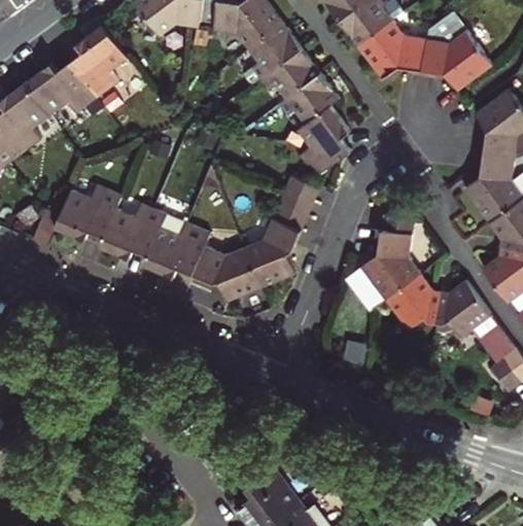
[(175,24),(196,28),(199,0),(183,0),(135,0),(134,1),(159,35),(175,24)]
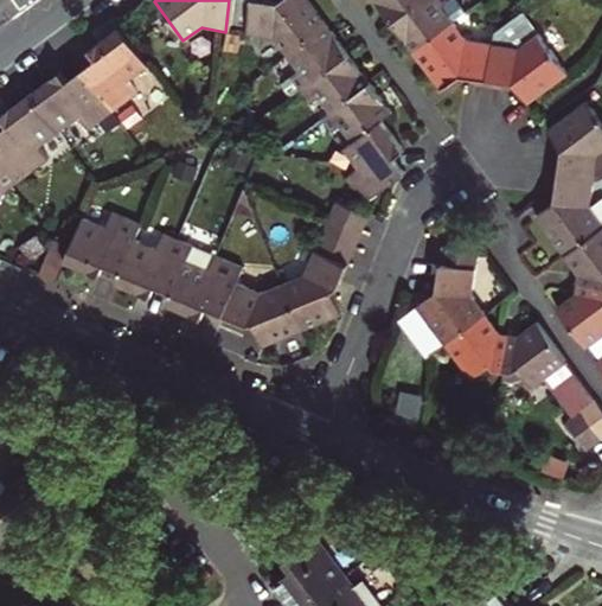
[(243,34),(248,0),(229,0),(225,32),(243,34)]
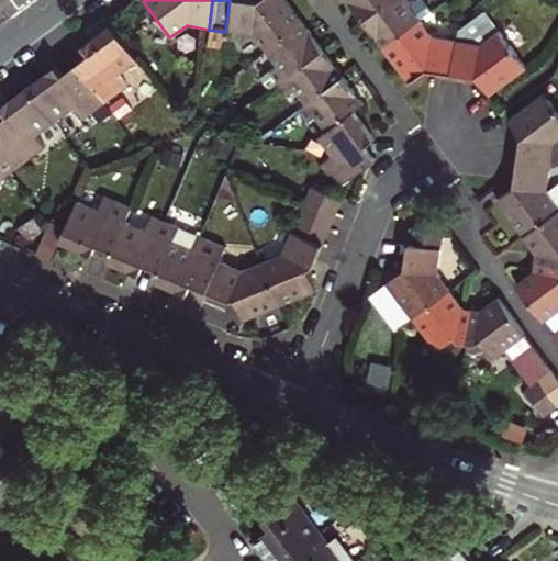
[(253,35),(265,53),(303,24),(285,0),(265,0),(266,2),(256,8),(250,8),(252,1),(244,0),(230,0),(225,32),(253,35)]
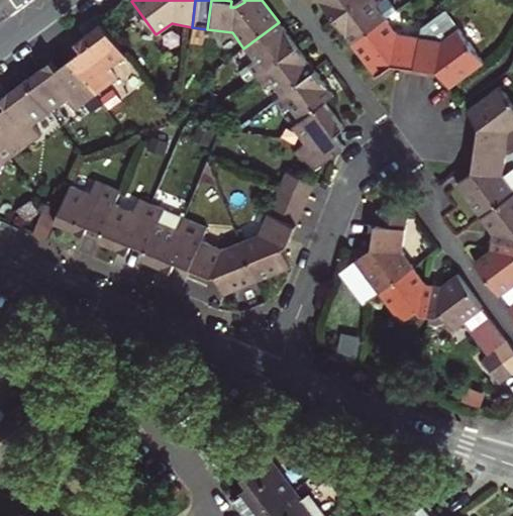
[(316,0),(332,21),(362,0),(316,0)]
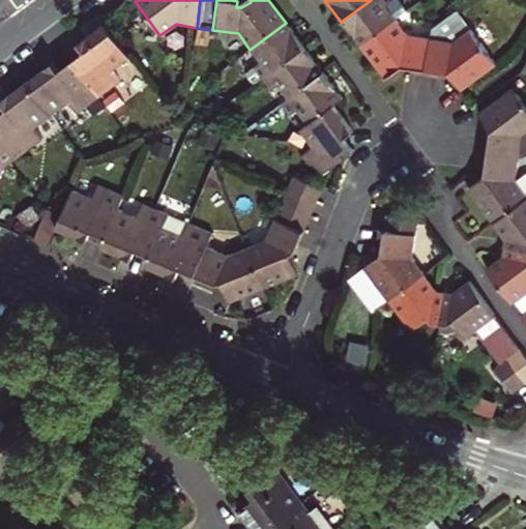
[(371,0),(341,22),(360,49),(396,22),(385,8),(387,0),(371,0)]
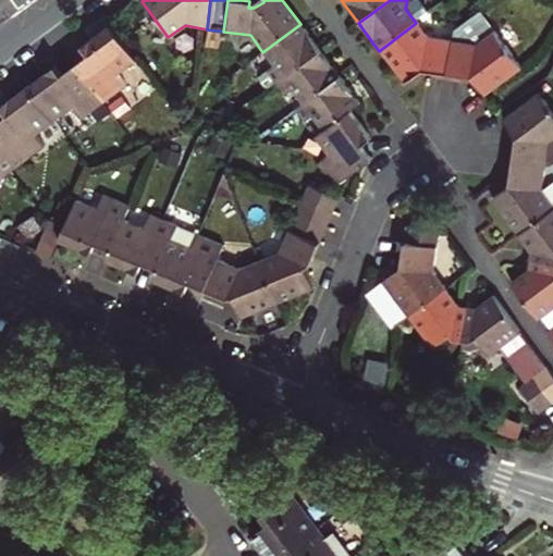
[(453,36),(452,40),(444,73),(464,77),(466,72),(470,72),(477,81),(474,84),(483,97),(520,70),(480,15),(453,36)]
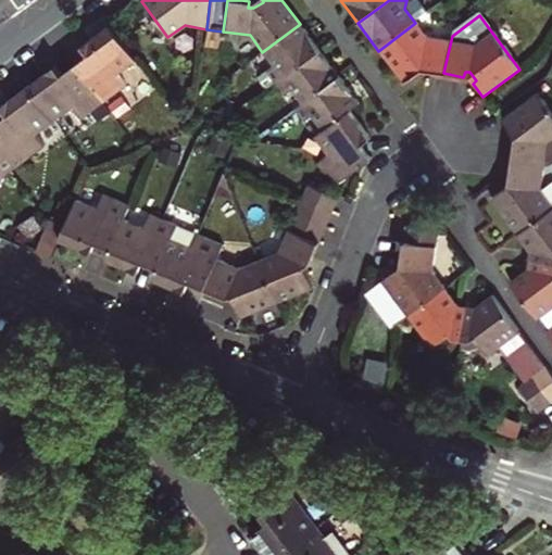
[(426,37),(415,23),(378,51),(402,83),(415,74),(413,72),(421,63),(426,64),(425,70),(443,73),(451,40),(426,37)]
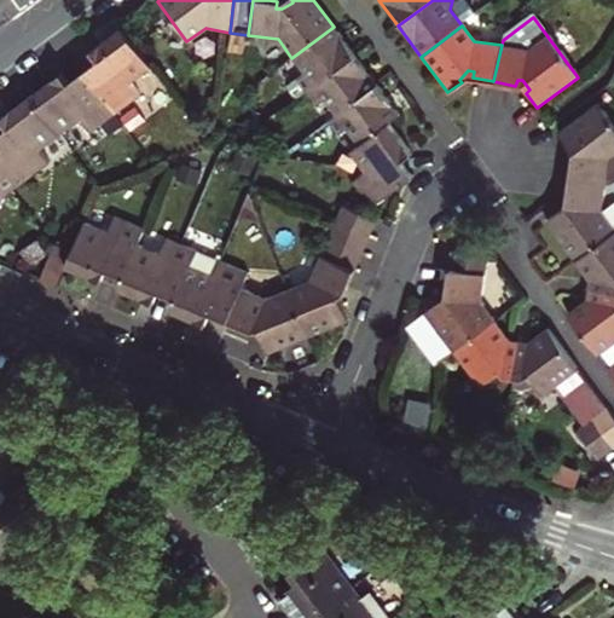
[(334,27),(291,58),(302,74),(295,80),(305,93),(355,56),(334,27)]
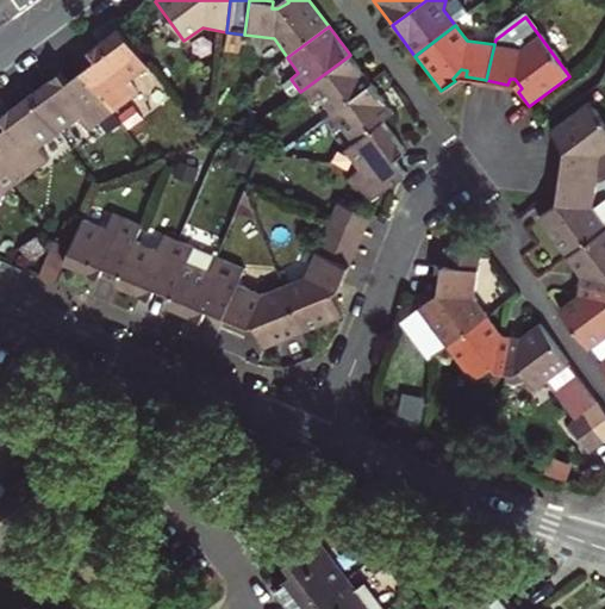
[(95,58),(79,70),(111,112),(135,93),(129,81),(147,67),(118,29),(89,49),(95,58)]
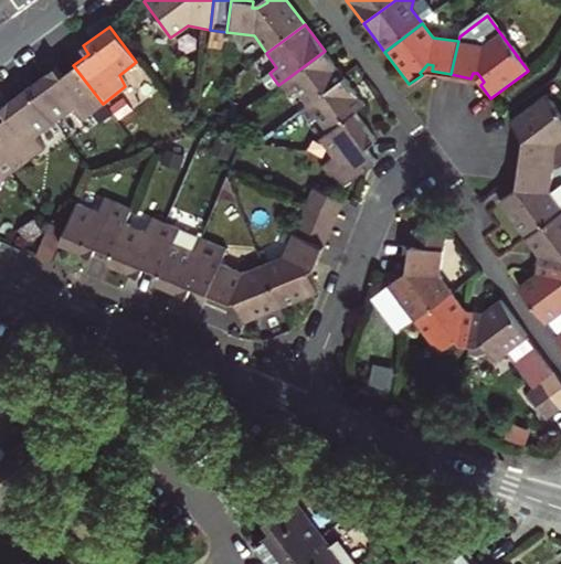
[(305,106),(345,77),(325,51),(278,85),(287,98),(296,93),(305,106)]
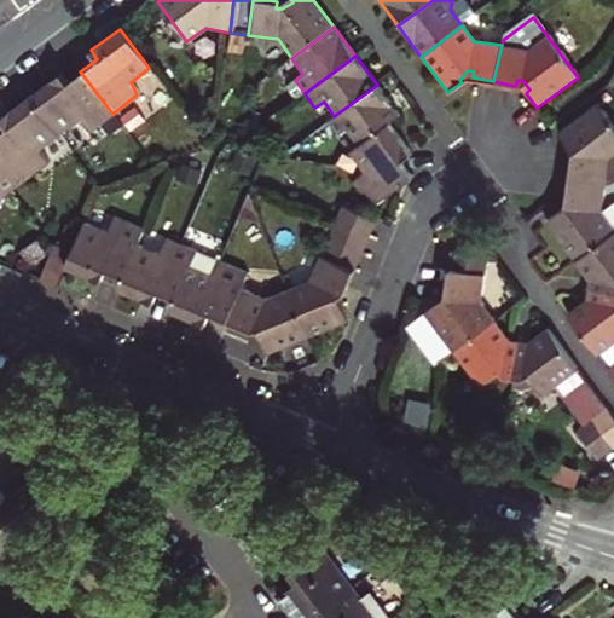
[(29,96),(58,136),(79,121),(87,132),(113,114),(80,71),(68,81),(61,71),(29,96)]
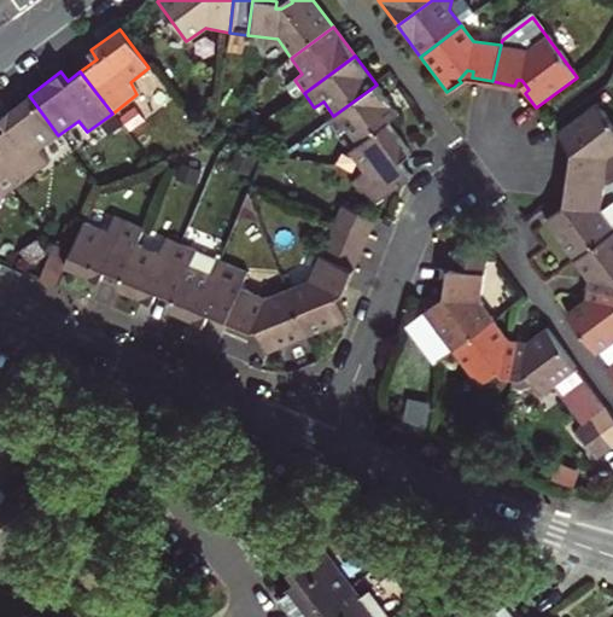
[(398,114),(377,85),(333,116),(326,122),(336,137),(345,131),(355,145),(387,122),(398,114)]
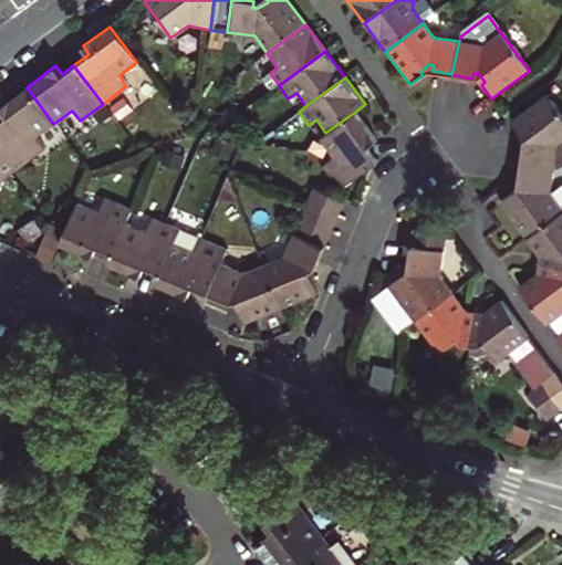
[(0,137),(21,166),(44,148),(35,136),(53,124),(27,87),(0,105),(0,108),(6,116),(0,119),(0,137)]
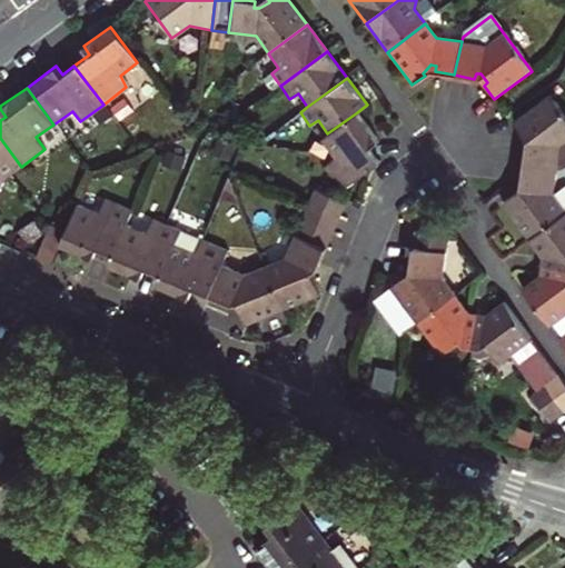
[(523,167),(557,171),(564,168),(564,120),(549,99),(514,126),(523,138),(527,136),(533,145),(533,149),(525,150),(523,167)]
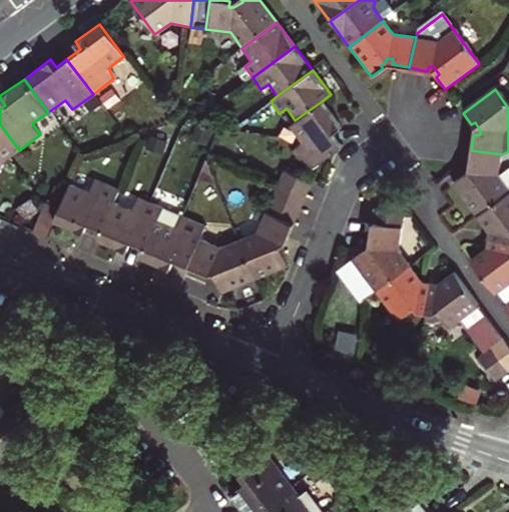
[(340,127),(322,101),(295,120),(289,125),(300,141),(291,150),(306,171),(340,146),(332,132),(340,127)]
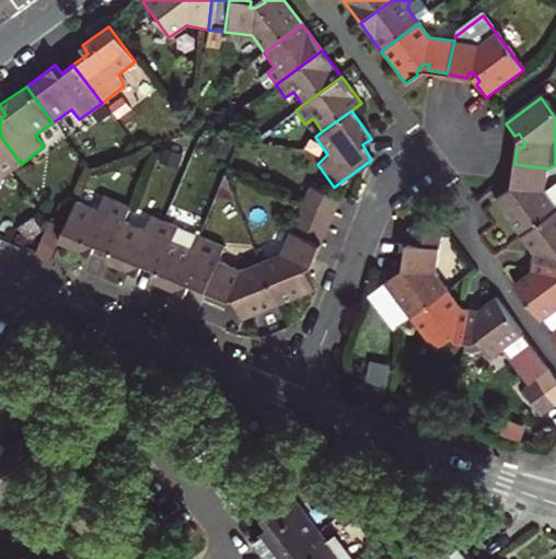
[(0,179),(21,164),(0,136),(0,179)]
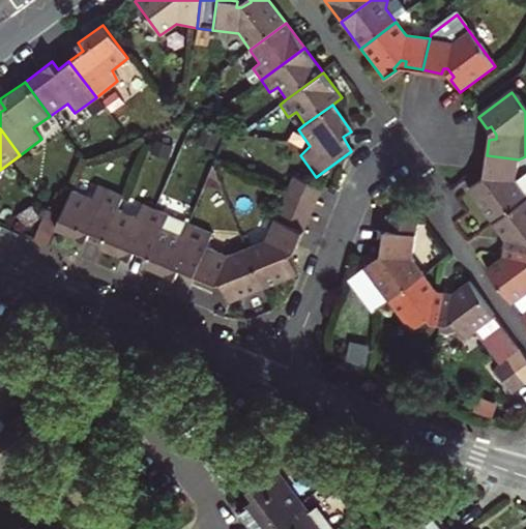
[(515,183),(519,159),(487,155),(484,171),(490,172),(490,177),(480,183),(478,180),(465,190),(491,225),(525,198),(515,183)]
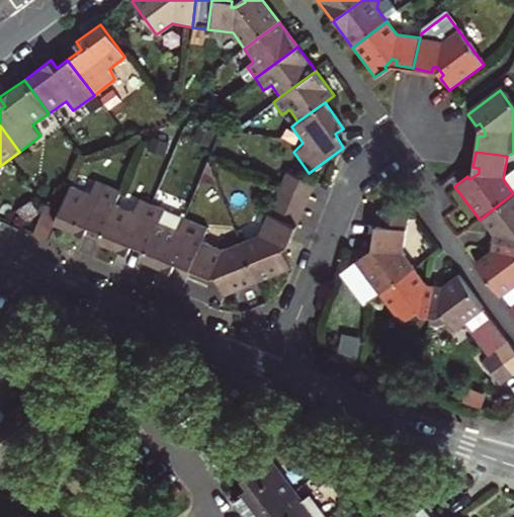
[(307,199),(313,185),(283,173),(277,187),(307,199)]
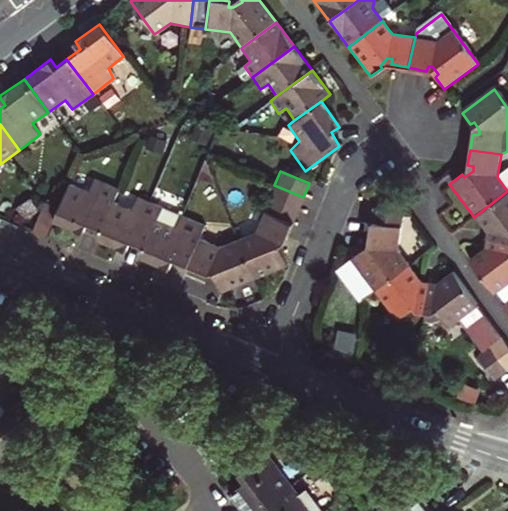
[(85,225),(100,231),(112,202),(117,190),(93,180),(88,192),(68,184),(53,221),(82,233),(85,225)]
